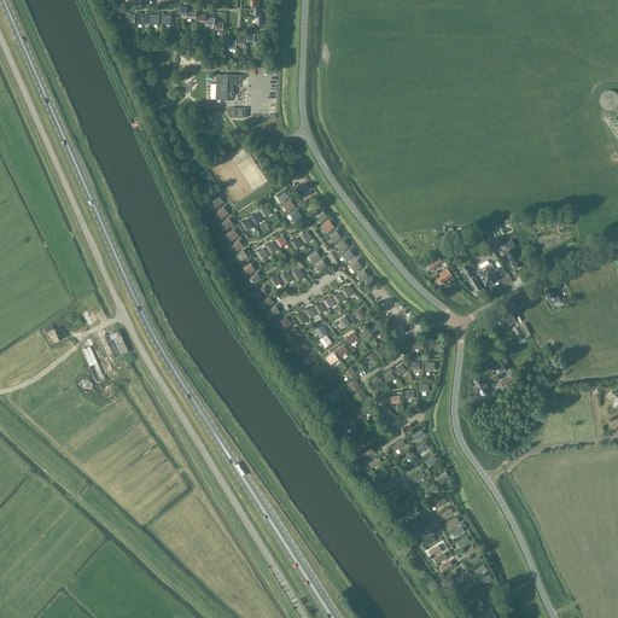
[(243,75),(234,75),(223,74),(223,75),(216,75),(215,99),(223,99),(223,100),(233,100),(233,85),(237,85),(237,82),(240,82),(240,80),(242,80),(243,75)]
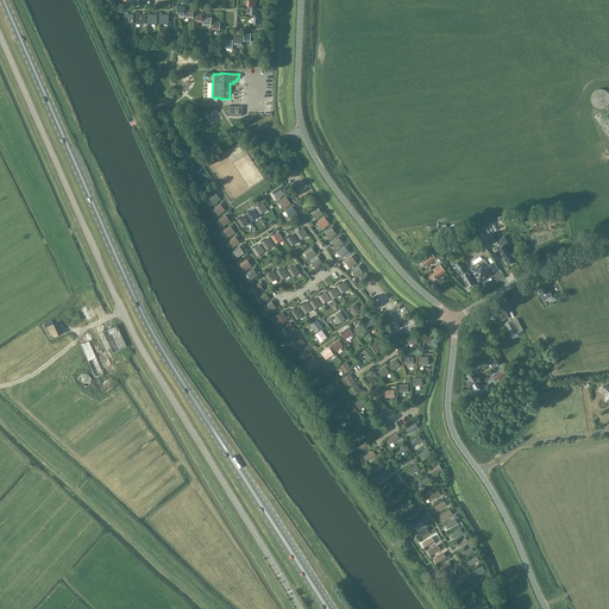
[(242,117),(242,107),(227,106),(227,115),(242,117)]
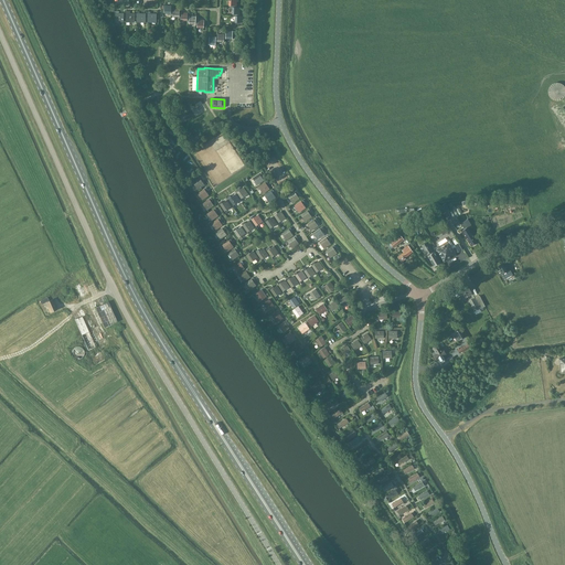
[(260,177),(262,176),(260,173),(252,179),(257,185),(264,181),(260,177)]
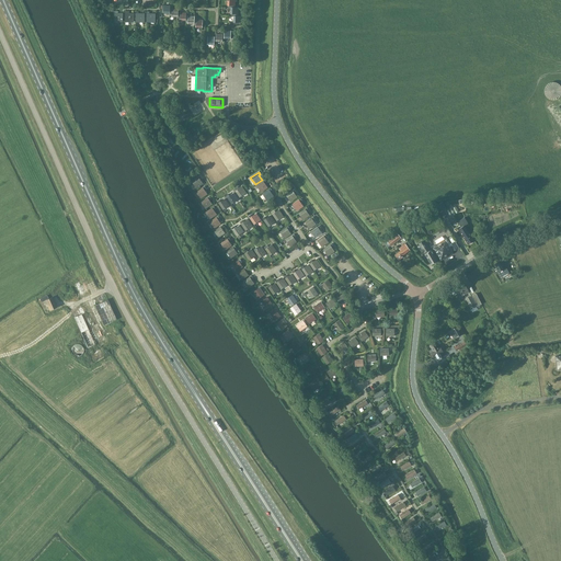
[(199,180),(202,179),(199,176),(192,182),(196,189),(203,184),(199,180)]
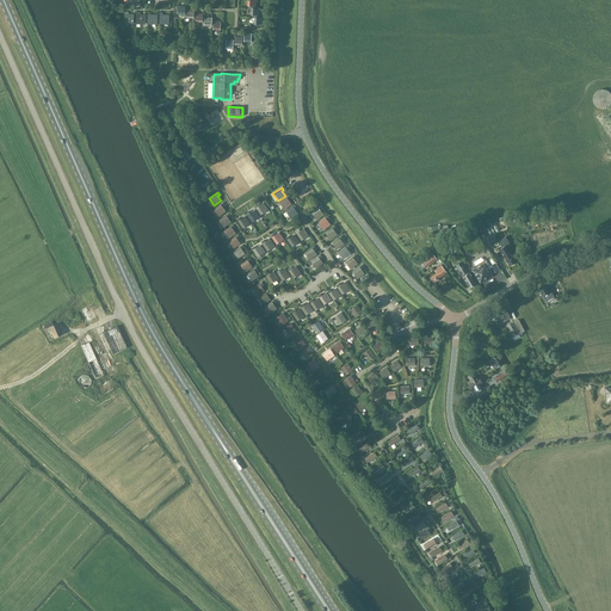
[(288,199),(290,198),(289,196),(279,203),(284,210),(291,205),(288,199)]
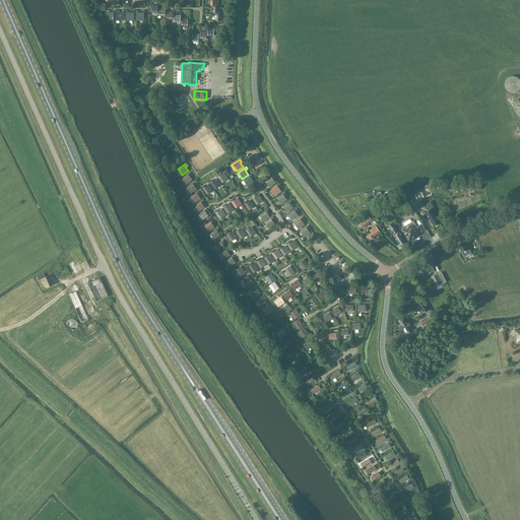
[(189,176),(191,175),(189,173),(181,179),(186,185),(192,181),(189,176)]
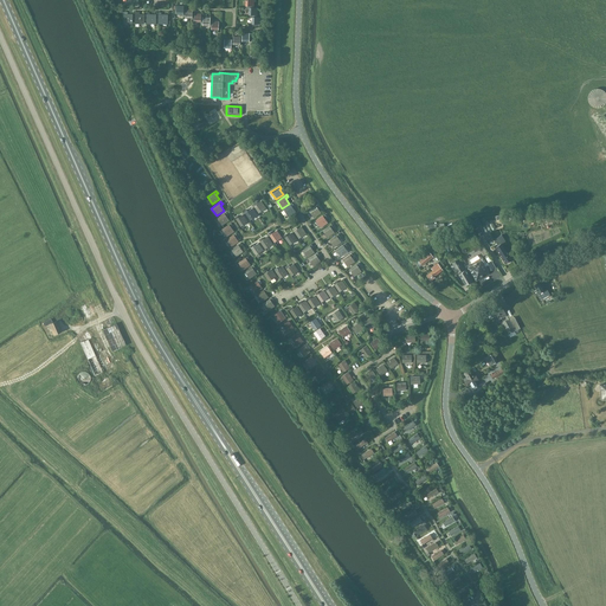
[(259,213),(266,208),(262,201),(256,205),(255,202),(252,205),(259,213)]
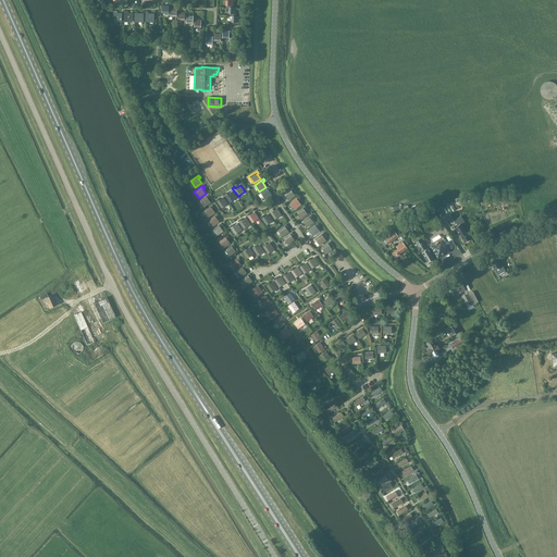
[(269,190),(270,189),(269,187),(260,194),(264,200),(272,195),(269,190)]
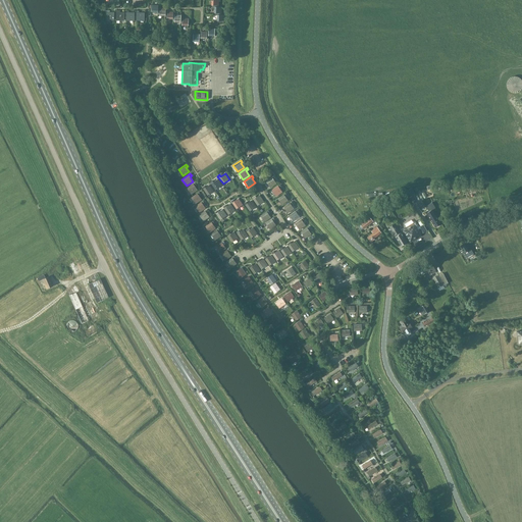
[(273,179),(275,178),(273,176),(266,181),(270,189),(276,185),(273,179)]
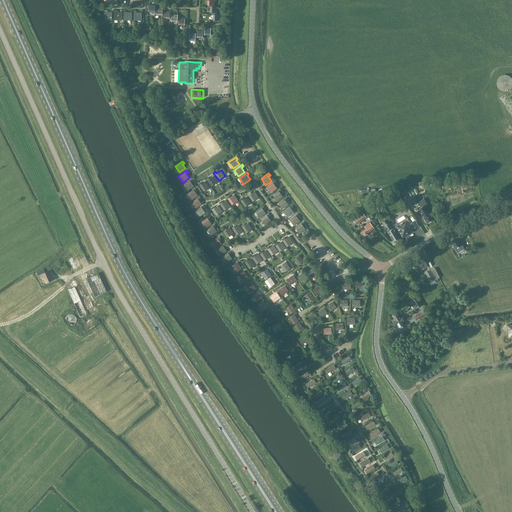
[(211,186),(217,182),(213,176),(209,179),(208,177),(206,179),(211,186)]
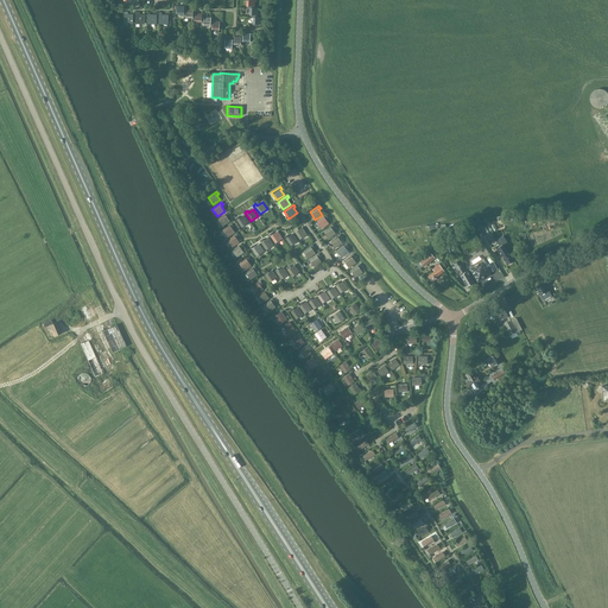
[(227,217),(228,215),(227,214),(217,220),(222,227),(229,221),(227,217)]
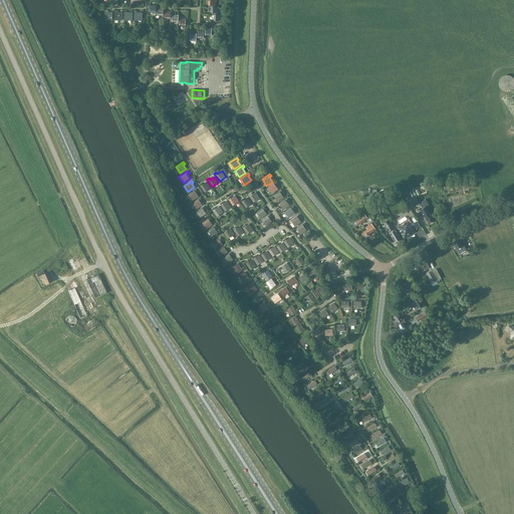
[(204,193),(211,189),(206,183),(202,185),(201,184),(199,185),(204,193)]
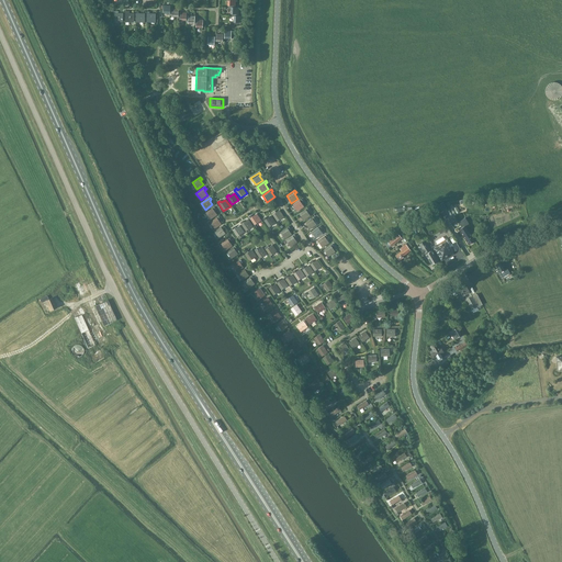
[(301,203),(302,202),(301,200),(292,205),(298,212),(304,208),(301,203)]
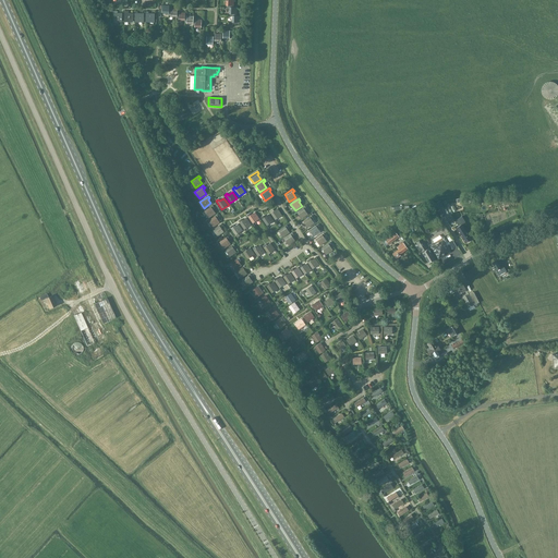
[(456,210),(453,205),(445,209),(447,216),(456,210)]
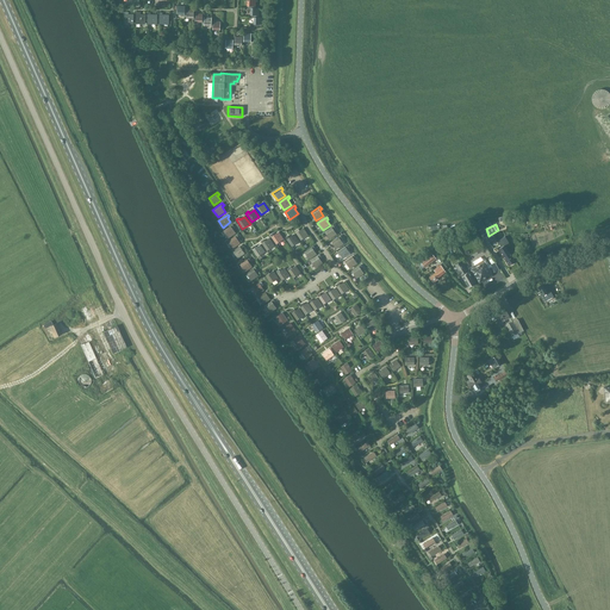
[(232,229),(234,228),(232,225),(223,231),(228,238),(235,234),(232,229)]
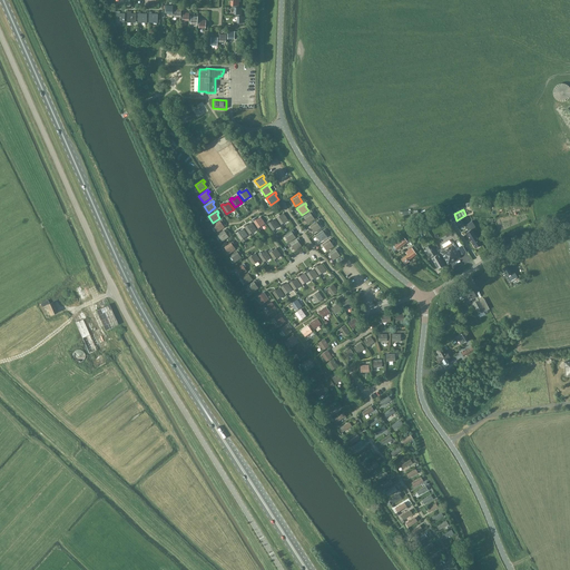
[(311,215),(313,214),(312,212),(303,217),(307,224),(314,219),(311,215)]
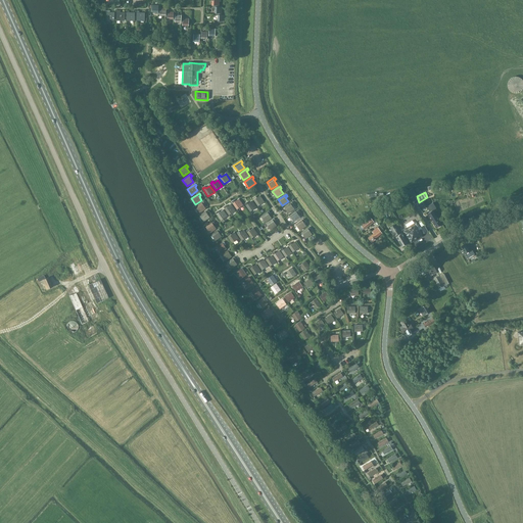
[(257,206),(264,202),(259,196),(255,198),(254,197),(252,198),(257,206)]
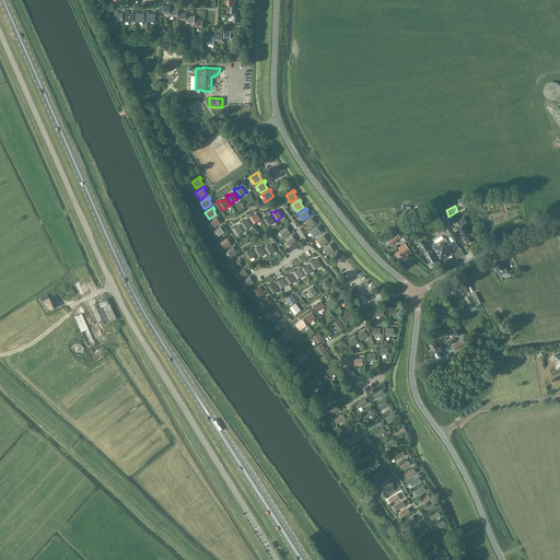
[(422,212),(416,217),(419,222),(426,219),(422,212)]
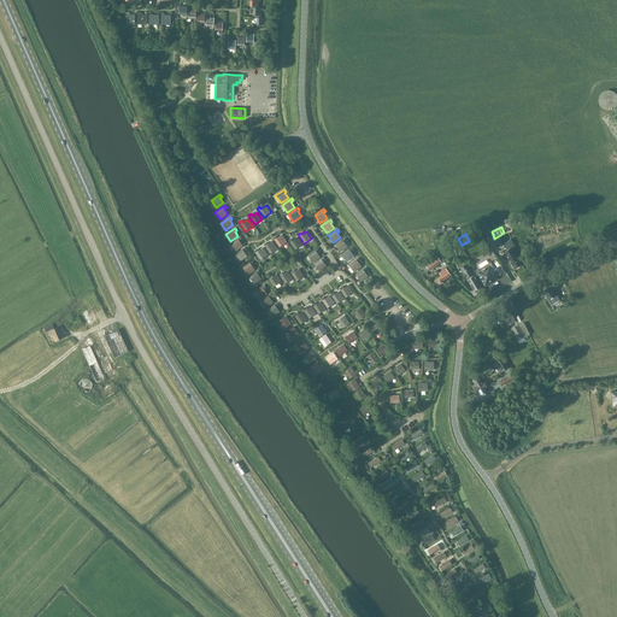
[(280,247),(287,242),(281,235),(276,239),(275,236),(272,239),(280,247)]
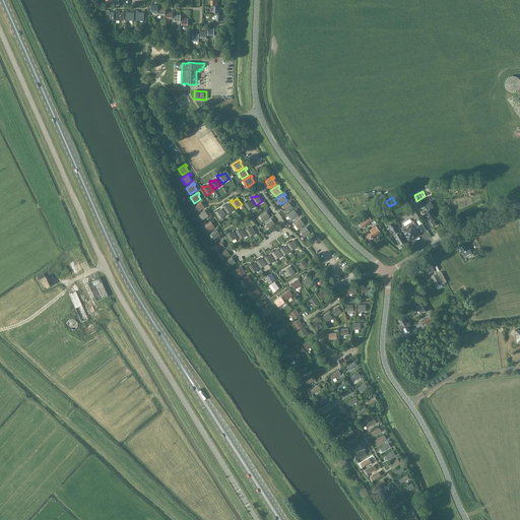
[(249,210),(255,206),(250,200),(246,203),(245,201),(243,203),(249,210)]
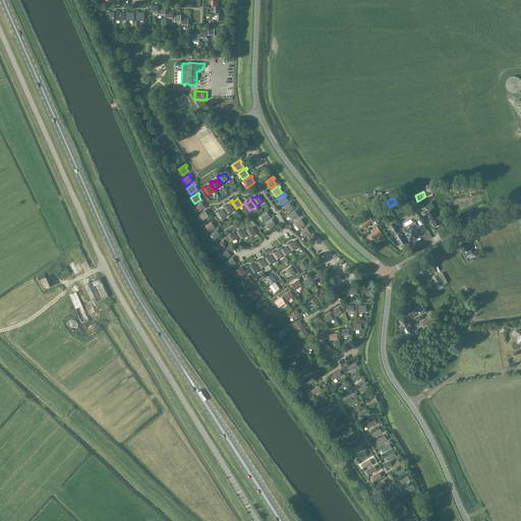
[(203,204),(204,203),(203,201),(194,207),(198,213),(205,209),(203,204)]
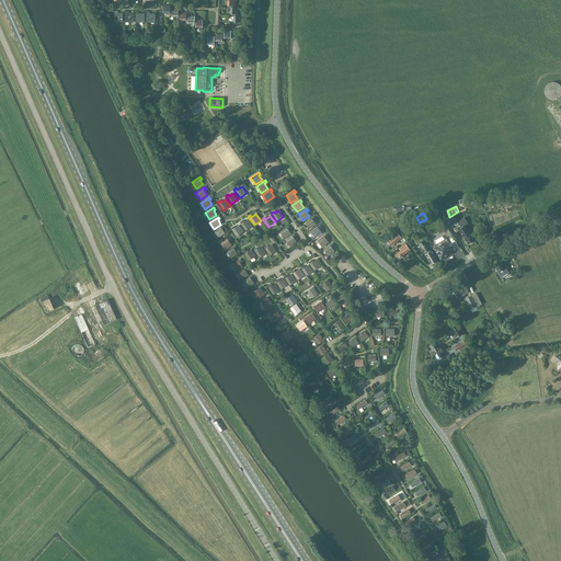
[(309,229),(316,225),(312,220),(315,219),(312,217),(305,222),(309,229)]
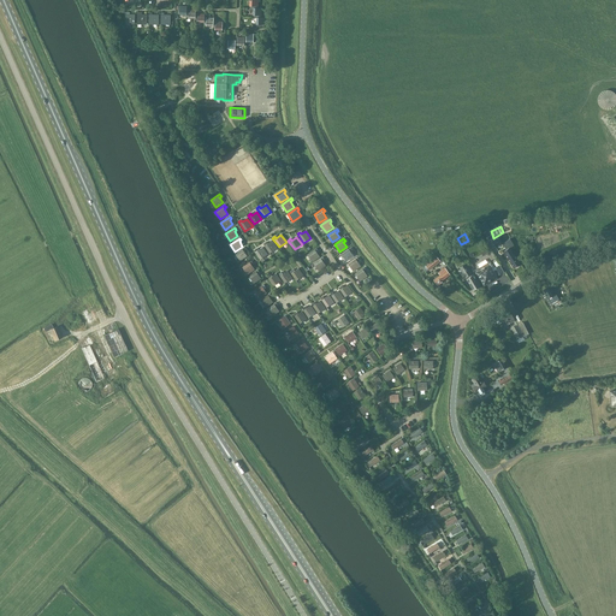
[(513,268),(520,265),(509,249),(513,247),(509,240),(502,244),(507,250),(503,253),(513,268)]
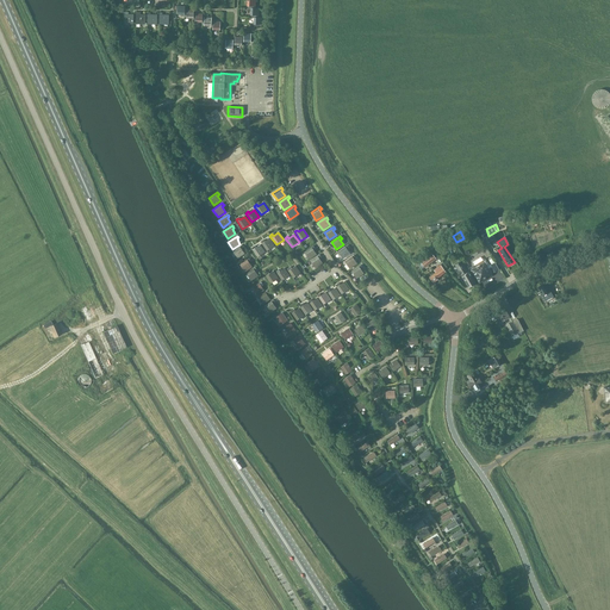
[(267,251),(274,246),(269,238),(265,242),(262,241),(261,242),(267,251)]
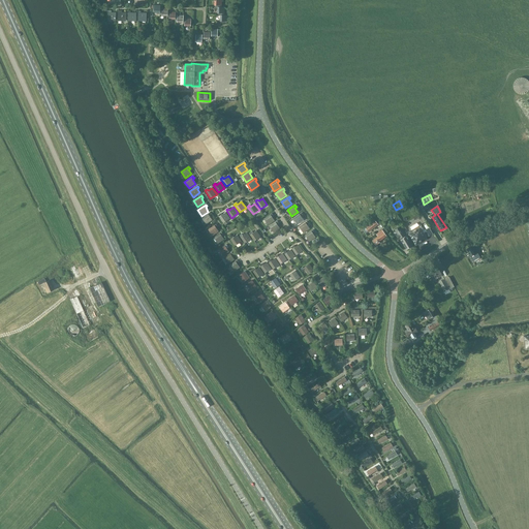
[(210,216),(211,215),(210,213),(201,218),(206,224),(212,220),(210,216)]
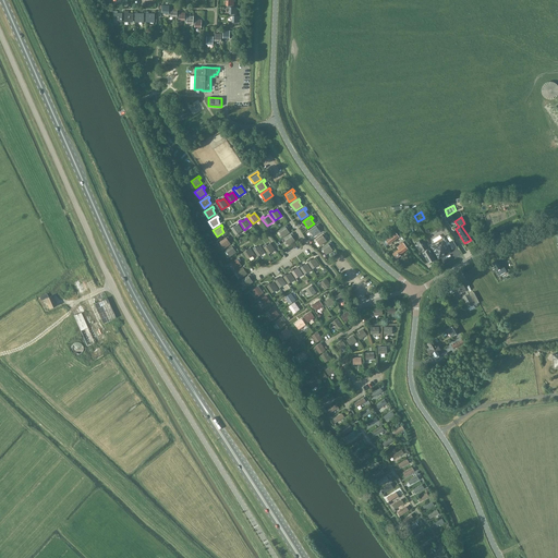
[(235,235),(242,231),(238,225),(233,228),(232,226),(230,228),(235,235)]
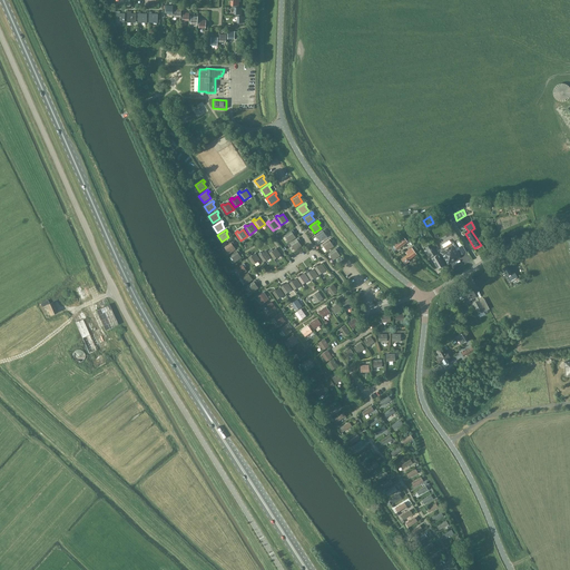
[(324,233),(325,232),(324,229),(315,235),(321,242),(326,237),(324,233)]
